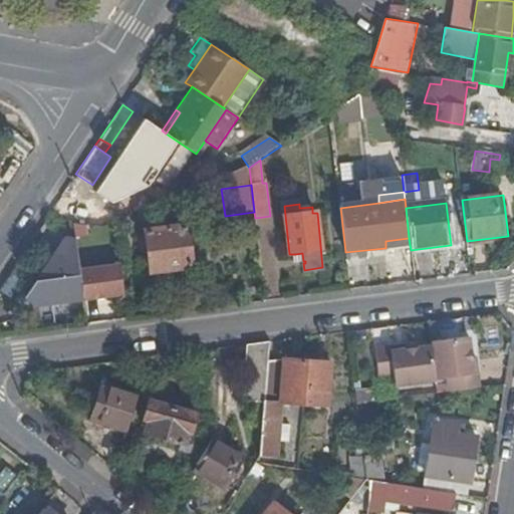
[(166,270),(174,269),(191,267),(191,266),(205,264),(202,245),(189,246),(187,227),(146,231),(147,237),(149,252),(151,271),(166,270)]
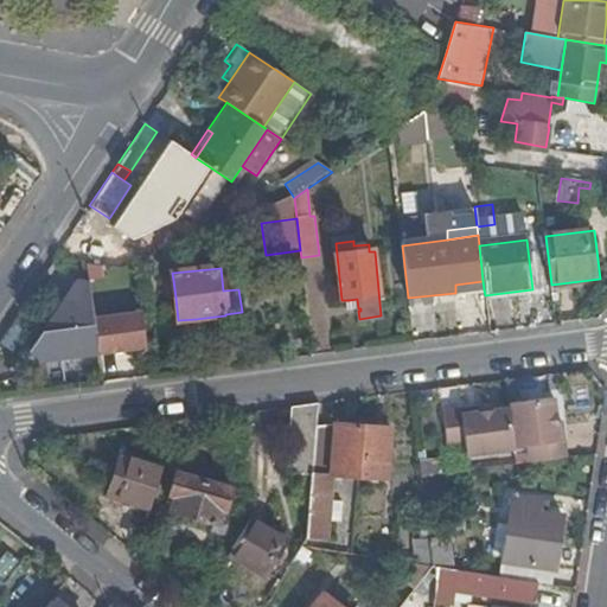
[(89,282),(77,280),(29,355),(39,364),(98,357),(94,320),(89,282)]
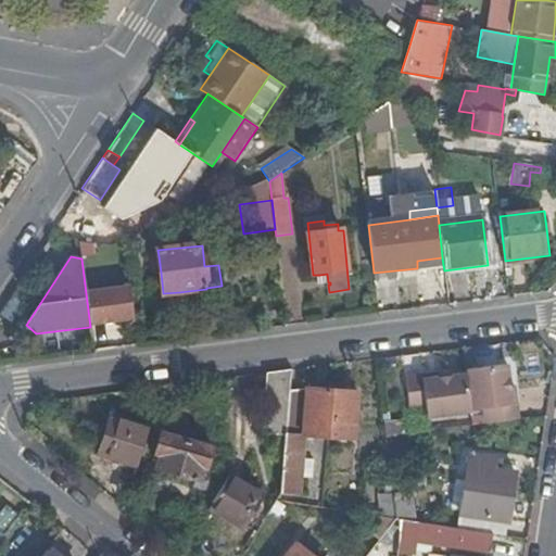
[(417,268),(443,265),(442,257),(417,261),(417,268)]
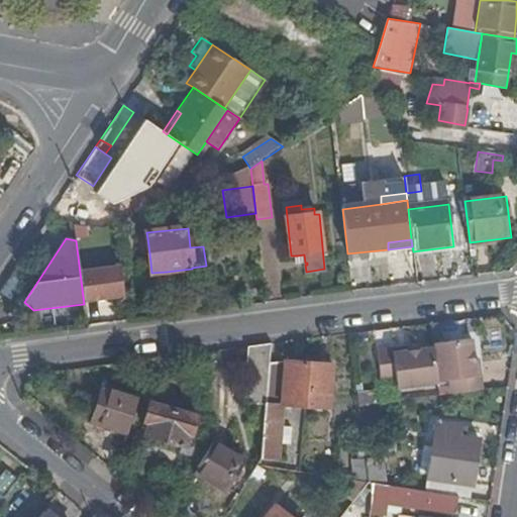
[(26,254),(10,278),(20,285),(36,262),(26,254)]
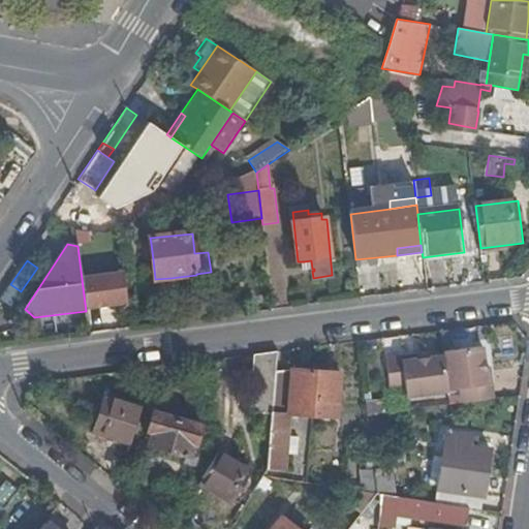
[(311,260),(304,261),(305,272),(312,271),(312,269),(311,260)]
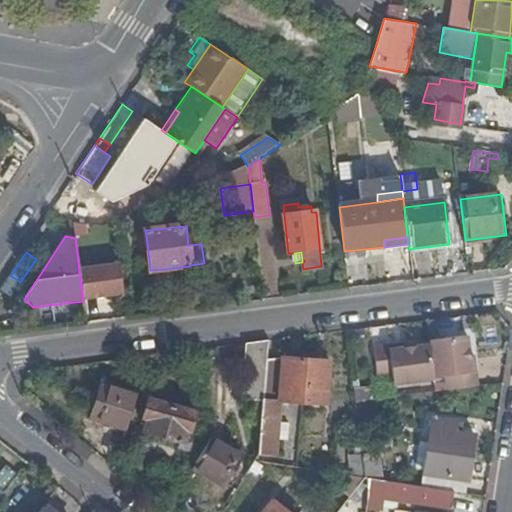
[(119,265),(79,270),(83,301),(123,296),(119,265)]
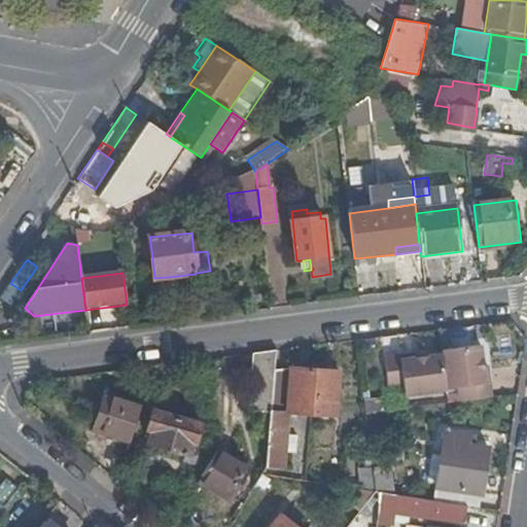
[(461,401),(491,397),(489,384),(484,384),(482,367),(479,347),(445,351),(445,357),(418,360),(400,362),(399,357),(384,359),(387,389),(405,386),(406,397),(448,392),(447,389),(460,387),(461,401)]
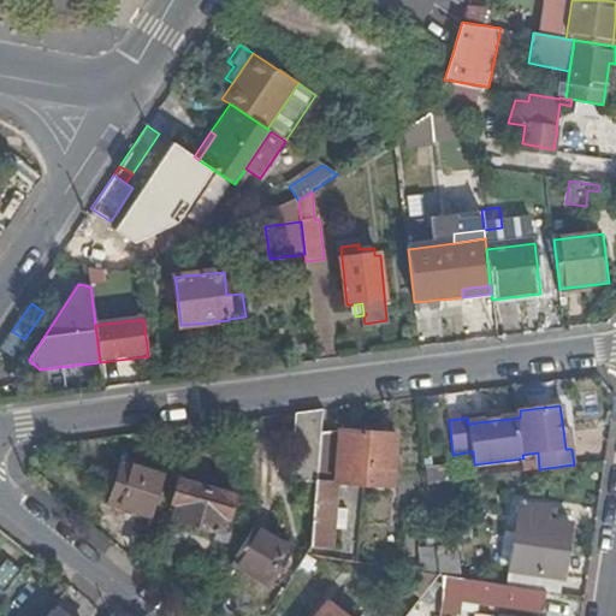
[(320,431),(321,410),(296,414),(290,481),(315,483),(320,431)]
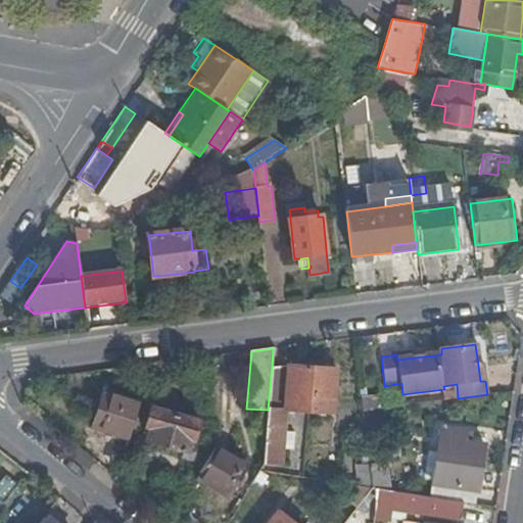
[(265,452),(263,463),(280,464),(282,441),(283,431),(285,409),(333,414),(337,369),(286,364),(272,366),(268,410),(265,452)]
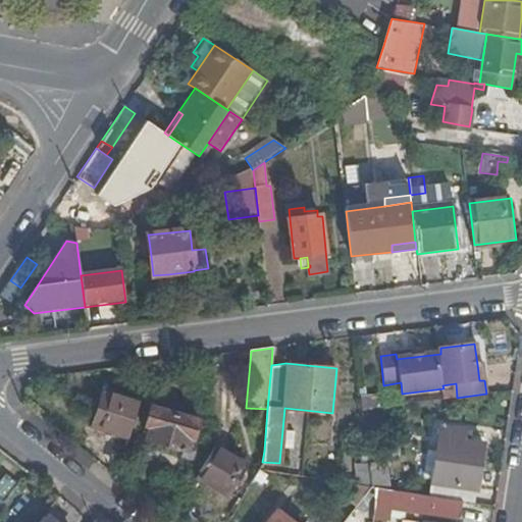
[(92,425),(128,436),(139,404),(102,392),(92,425)]
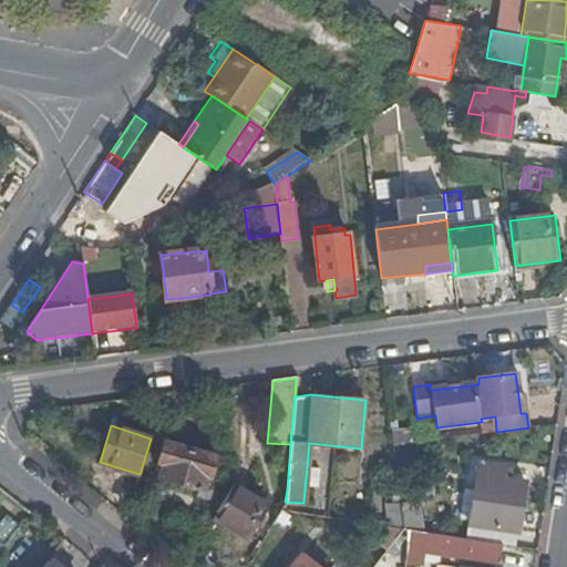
[(413,431),(391,433),(392,445),(404,443),(414,442),(413,431)]
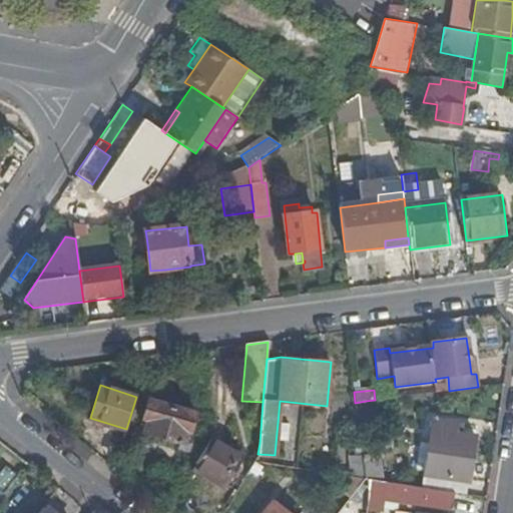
[(148,426),(146,432),(146,434),(194,448),(198,435),(189,432),(194,414),(148,401),(142,419),(150,421),(148,426)]
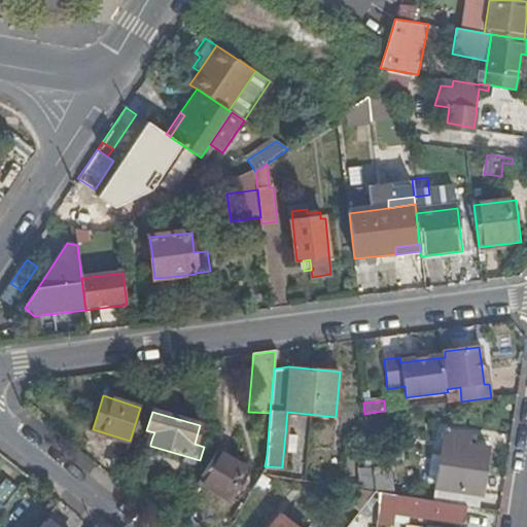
[(376,412),(364,414),(367,440),(380,437),(376,412)]
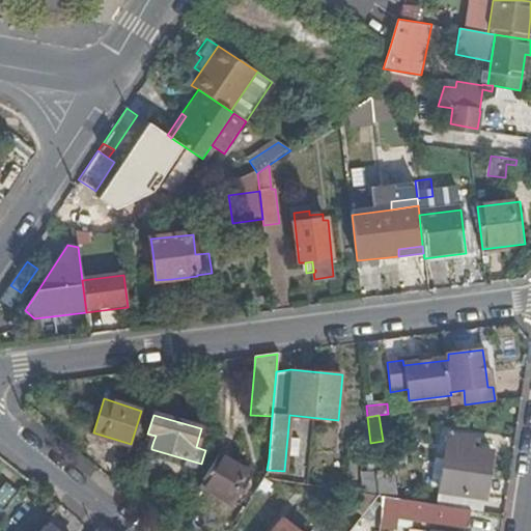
[(446,435),(438,492),(483,499),(491,452),(470,449),(472,439),(446,435)]
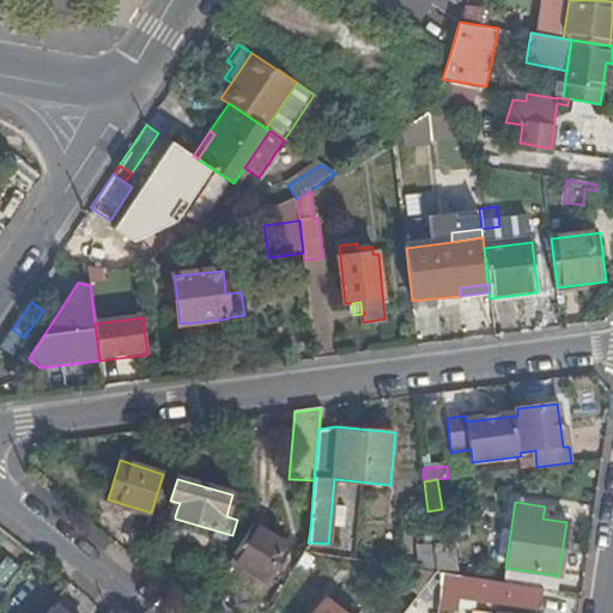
[(332,505),(331,517),(344,519),(345,505),(332,505)]
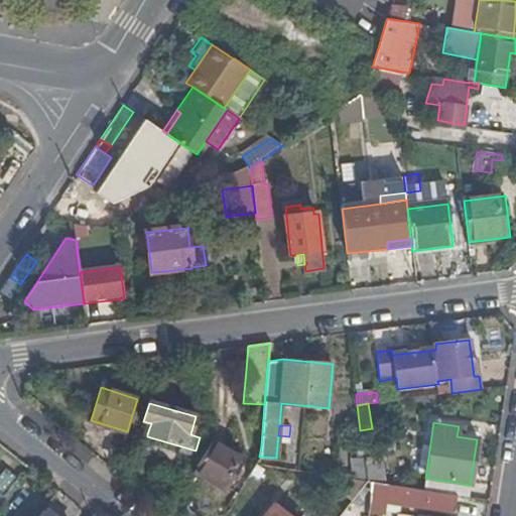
[(212,441),(194,472),(226,492),(244,463),(212,441)]
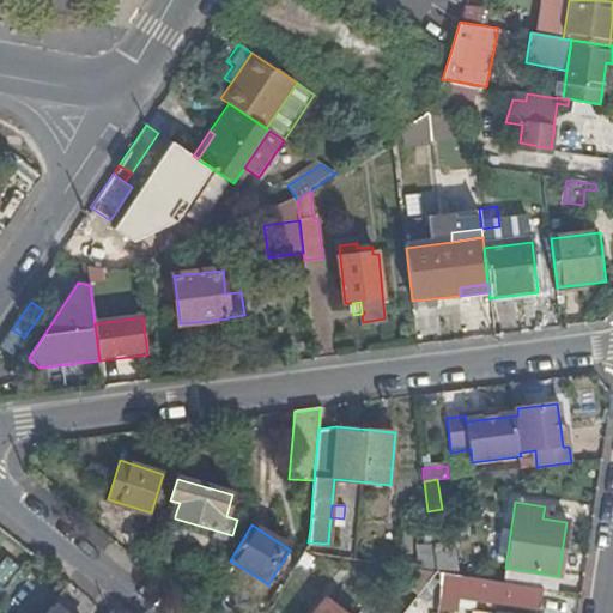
[(297,541),(308,542),(310,529),(298,528),(297,541)]
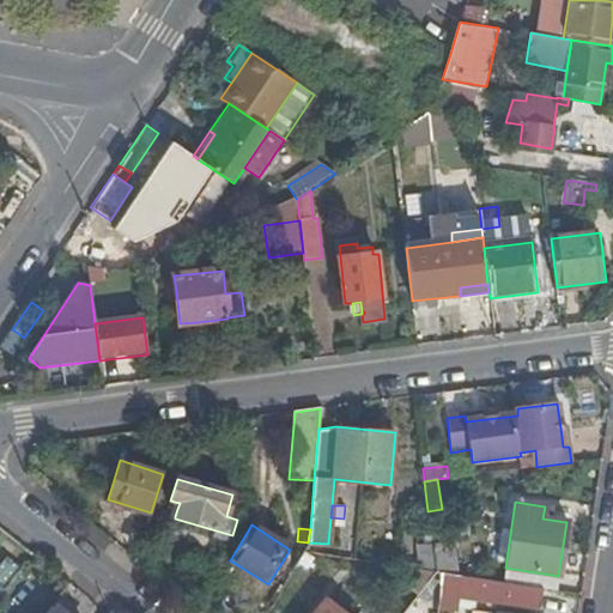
[(436,572),(457,576),(453,541),(432,544),(432,546),(436,572)]
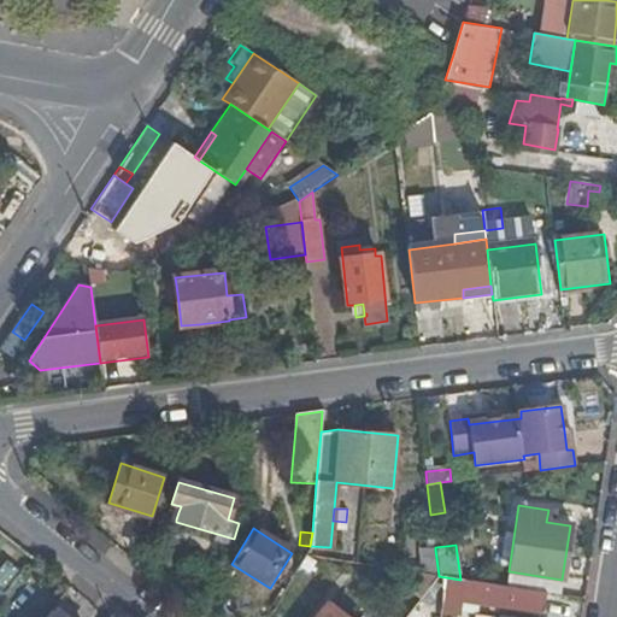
[(422,573),(439,576),(435,550),(419,552),(422,573)]
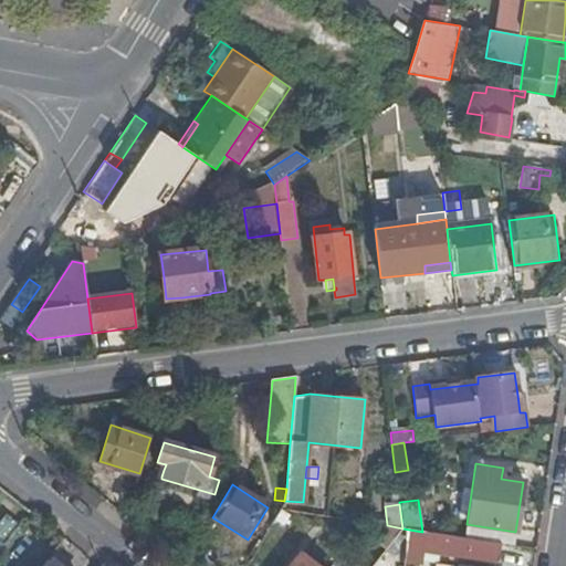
[(374,543),(385,552),(402,528),(387,525),(374,543)]
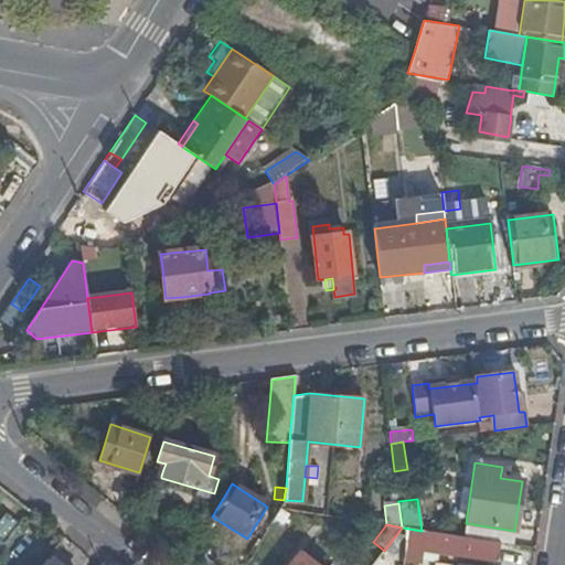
[(384,551),(372,564),(404,564),(405,562),(402,528),(384,551)]
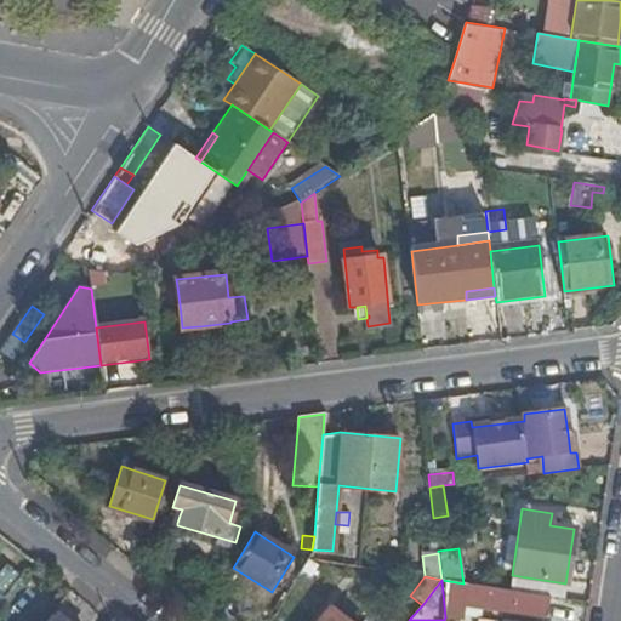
[(547,614),(550,597),(463,584),(442,580),(445,617),(463,616),(465,603),(547,614)]
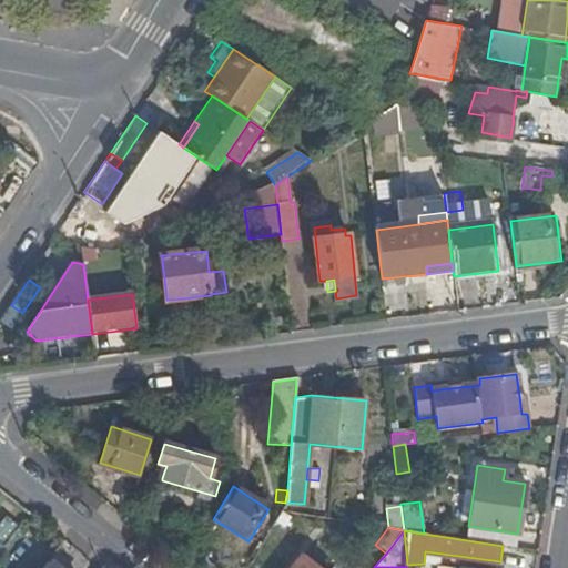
[(293,567),(316,567),(303,557),(293,567)]
